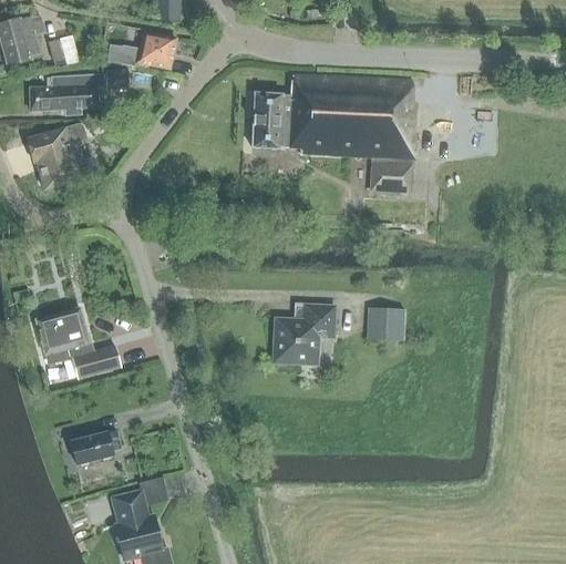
[(178,0),(154,0),(155,21),(179,20),(178,0)]
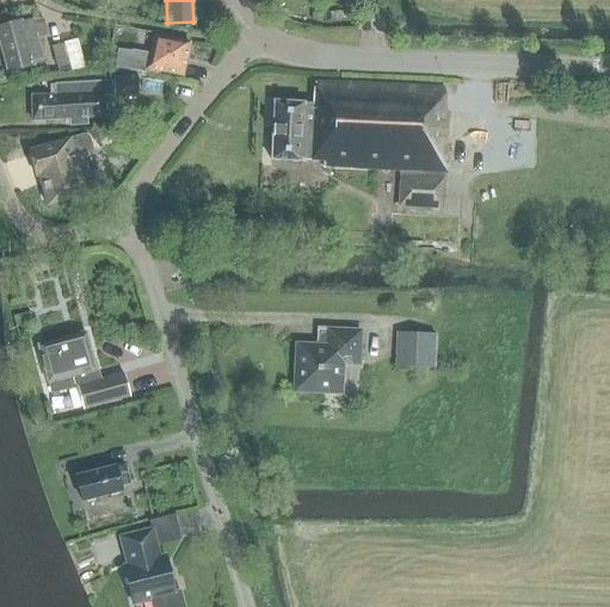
[(0,25),(0,29),(12,72),(49,61),(42,37),(51,35),(48,20),(38,23),(36,16),(25,19),(0,25)]
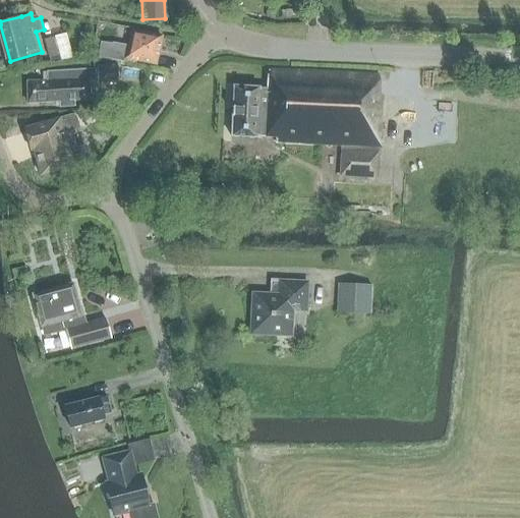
[(163,33),(131,26),(127,43),(112,40),(113,41),(100,40),(98,56),(127,60),(128,58),(157,64),(163,33)]
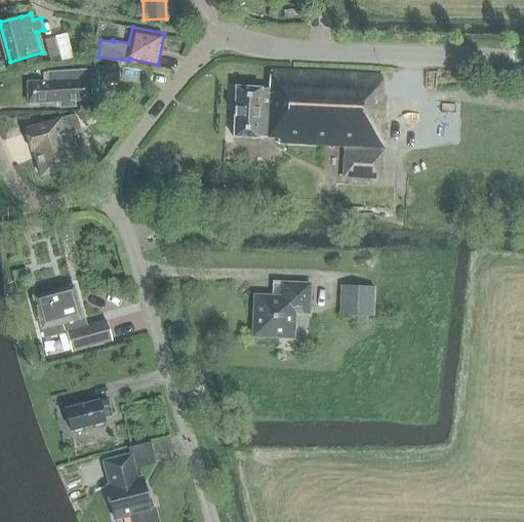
[(56,35),(46,38),(51,56),(62,53),(56,35)]
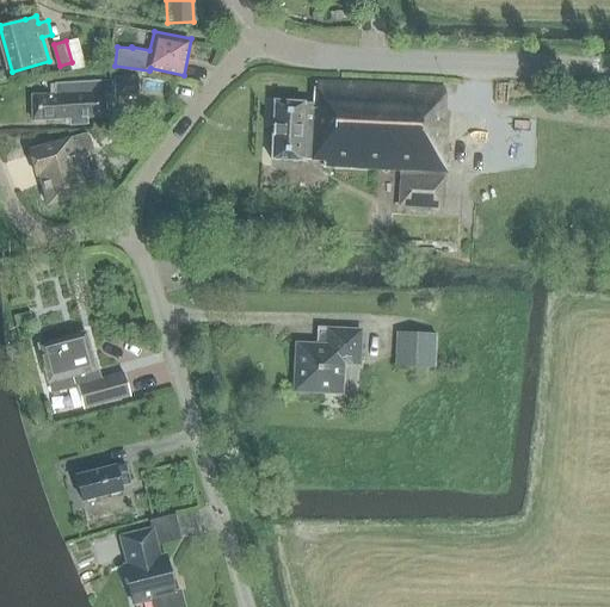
[(140,93),(139,72),(114,73),(115,95),(140,93)]
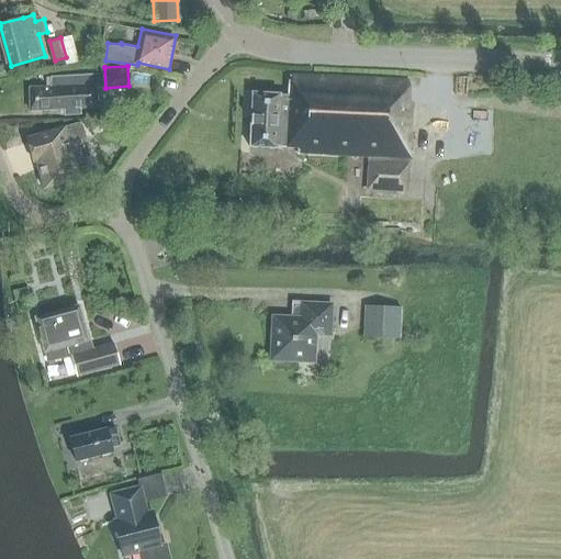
[(104,86),(103,71),(51,75),(51,84),(27,84),(29,110),(63,108),(64,114),(81,113),(80,107),(99,105),(98,86),(104,86)]
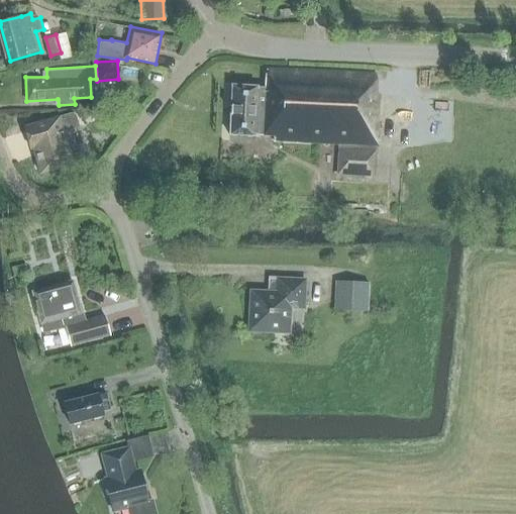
[(377,74),(264,69),(264,83),(230,82),(228,135),(254,136),(255,133),(272,134),(272,140),(337,144),(335,171),(376,173),(380,90),(376,90),(377,74)]
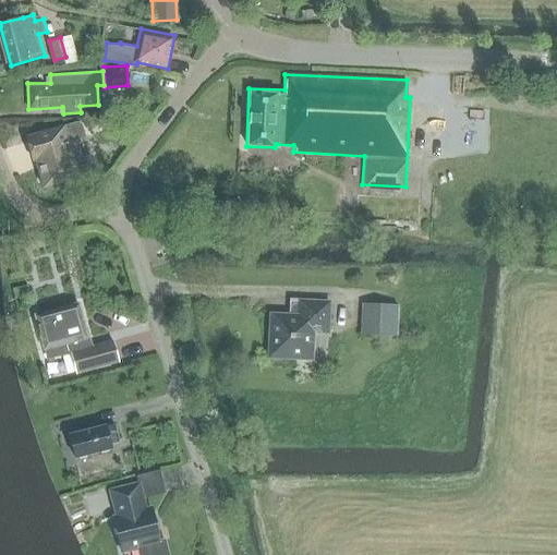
[(140,124),(131,113),(119,121),(128,133),(140,124)]
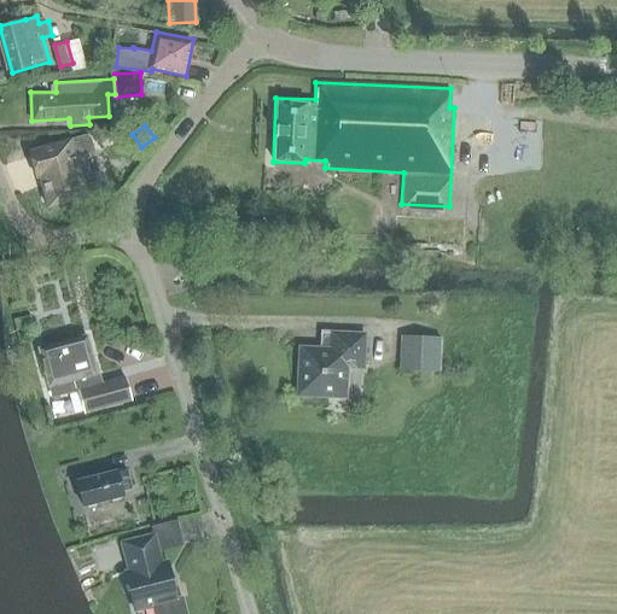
[(71,138),(31,150),(39,174),(42,173),(51,203),(73,197),(75,204),(91,200),(88,194),(106,188),(102,169),(91,173),(83,151),(94,148),(91,138),(86,134),(71,139),(71,138)]
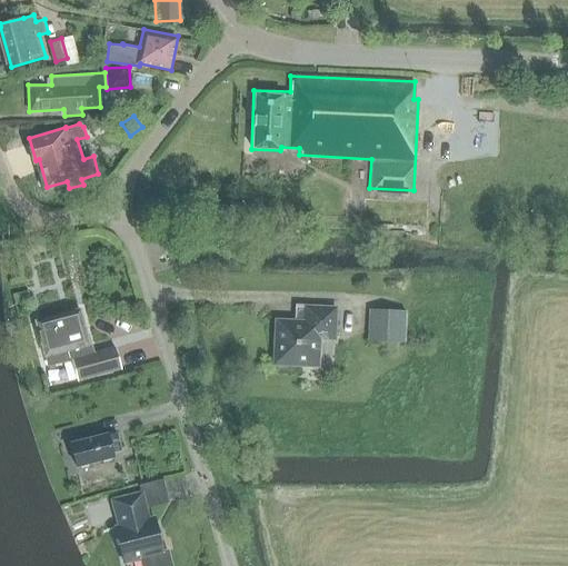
[(79,257),(77,244),(62,247),(66,260),(79,257)]
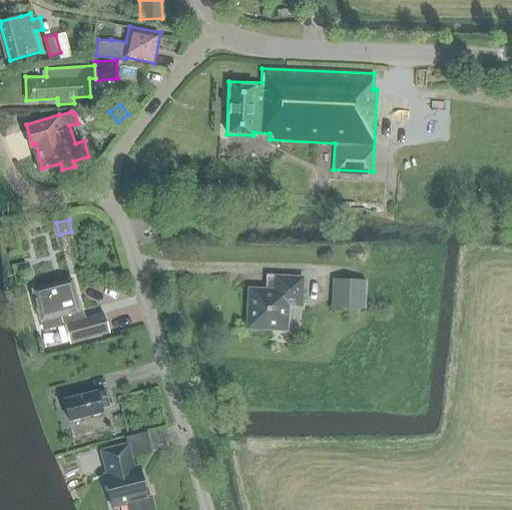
[(248,287),(246,327),(287,329),(289,304),(302,304),(303,276),(275,275),(275,288),(248,287)]
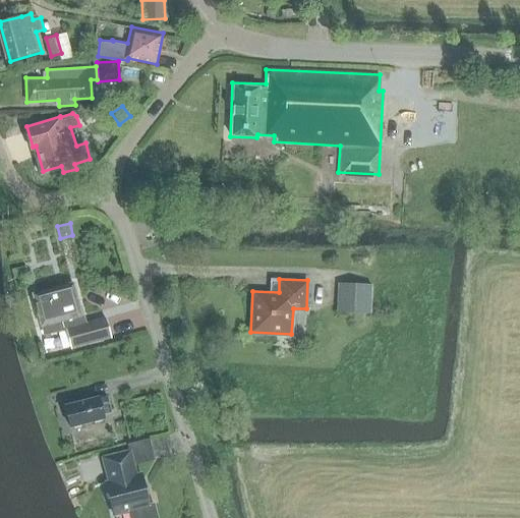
[(371,283),(343,282),(341,310),(369,311),(371,283)]
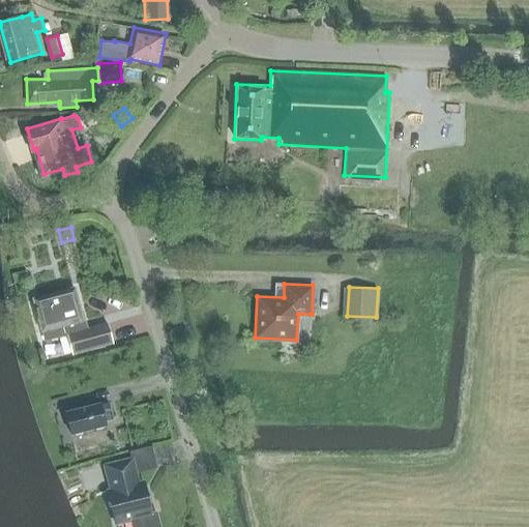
[(45,340),(66,334),(71,355),(112,345),(107,325),(84,330),(82,322),(83,322),(75,289),(33,299),(41,332),(42,332),(45,340)]
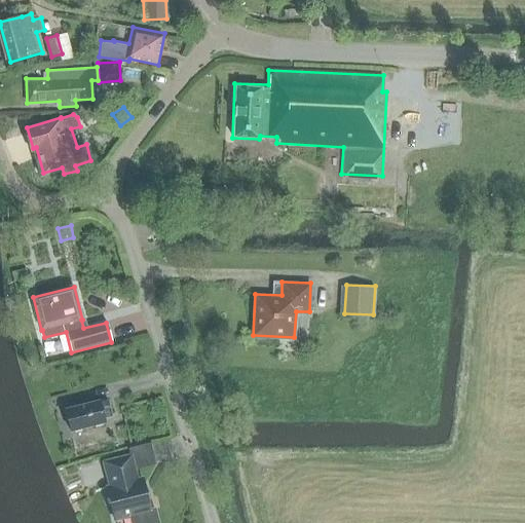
[(104,396),(65,407),(72,432),(106,421),(105,416),(109,414),(104,396)]
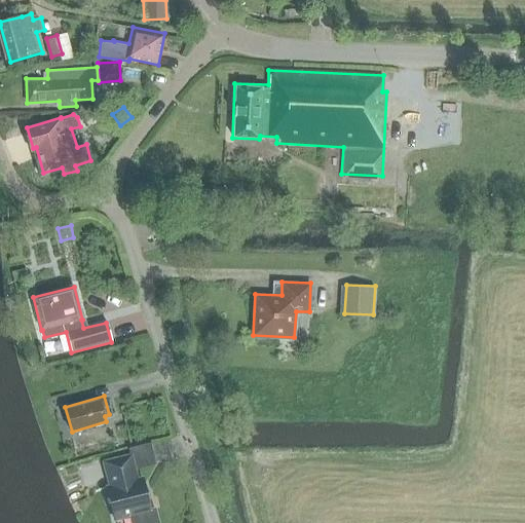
[(151,508),(143,476),(138,478),(132,453),(105,460),(110,484),(107,485),(115,518),(130,514),(133,522),(159,522),(155,507),(151,508)]
